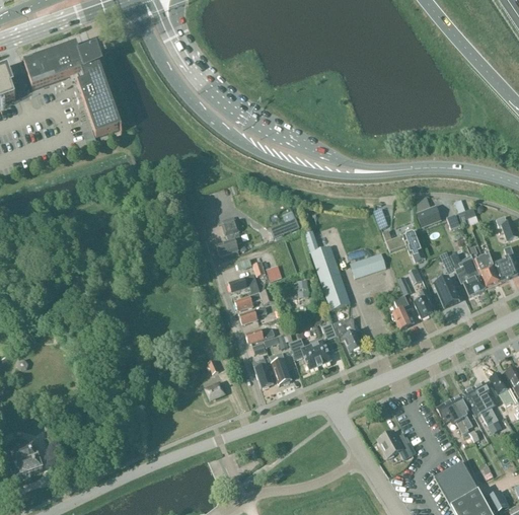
[(81,59),(76,45),(23,63),(32,88),(81,71),(84,81),(77,83),(95,137),(120,128),(121,131),(122,131),(95,54),(81,59)]
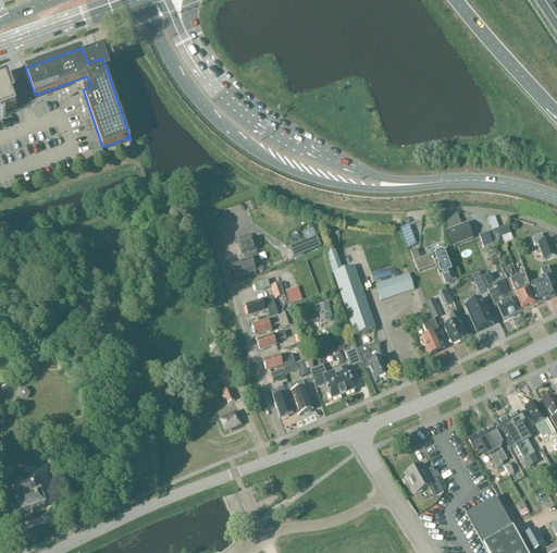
[(0,110),(16,106),(5,75),(0,76),(0,110)]
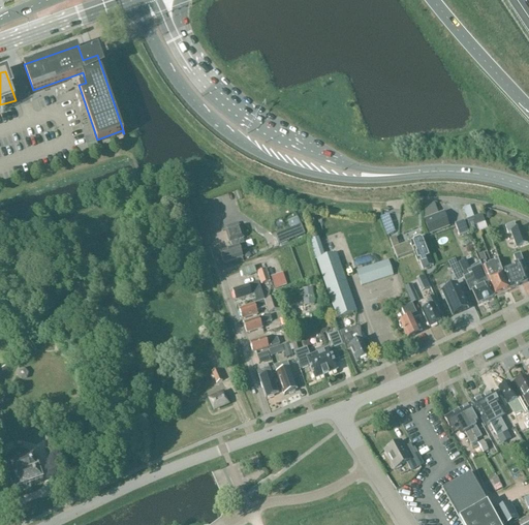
[(85,134),(87,143),(89,146),(97,144),(93,131),(85,134)]
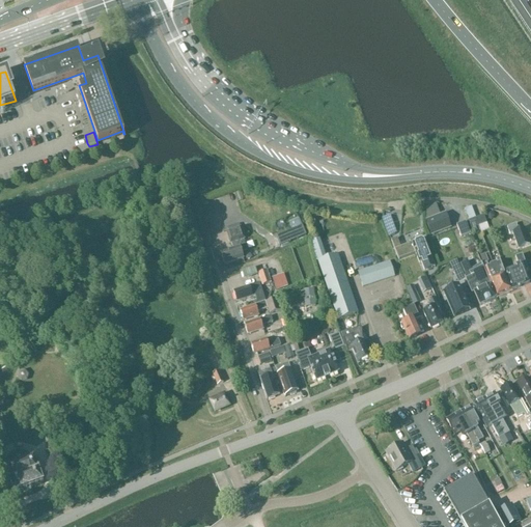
[(452,225),(447,212),(427,218),(432,232),(452,225)]
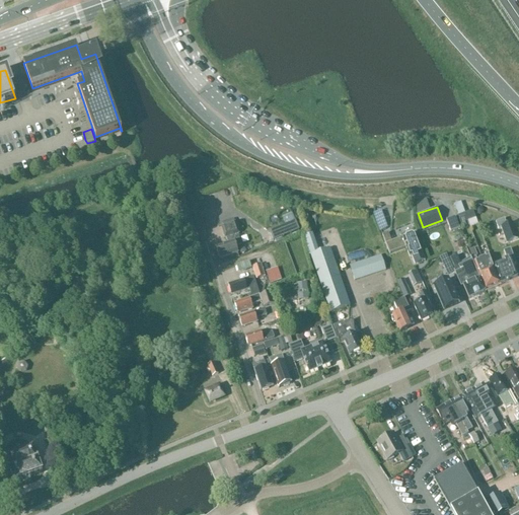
[(465,210),(468,217),(475,215),(472,207),(465,210)]
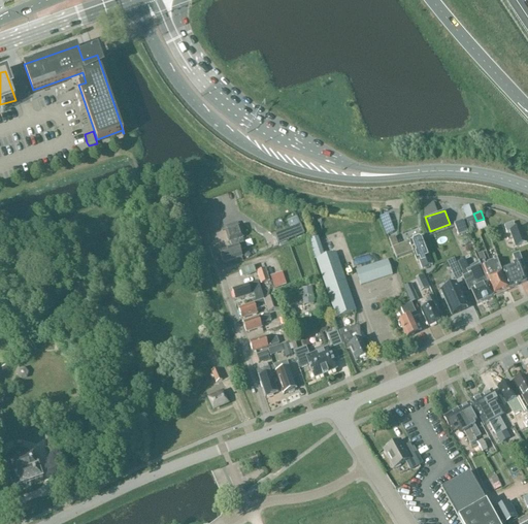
[(465,216),(468,224),(476,221),(473,214),(465,216)]
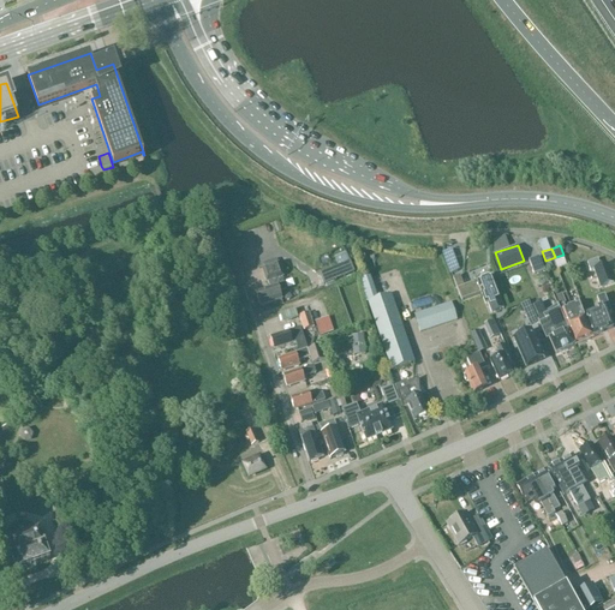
[(529,257),(533,270),(544,267),(539,253),(529,257)]
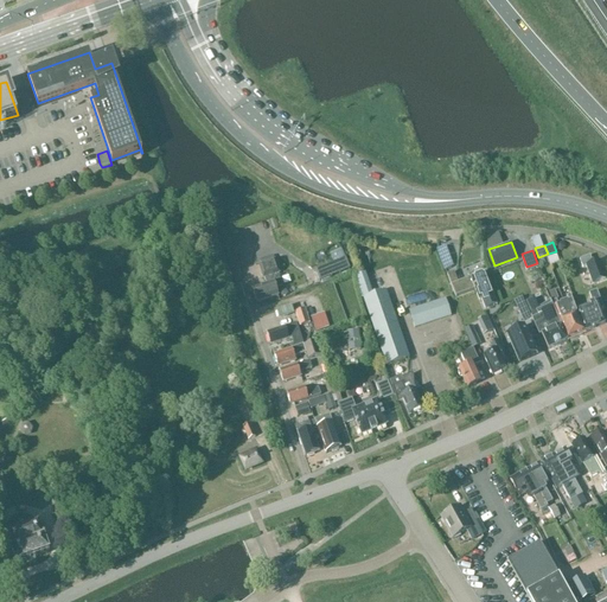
[(606,275),(599,257),(592,260),(589,253),(579,256),(582,264),(586,263),(592,281),(606,275)]
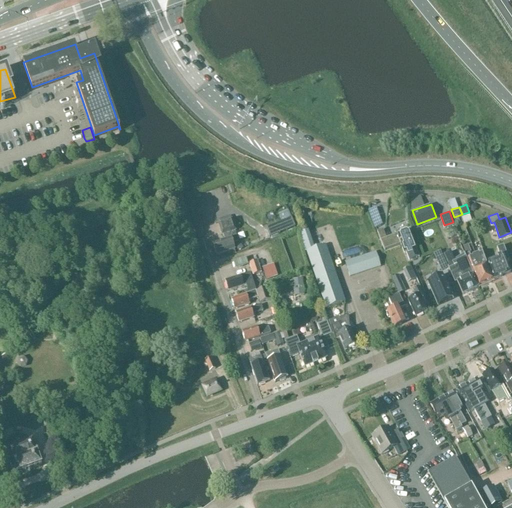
[(225,237),(212,241),(216,252),(234,246),(232,240),(238,238),(235,228),(236,227),(232,215),(231,215),(219,219),(218,220),(222,232),(223,232),(225,237)]
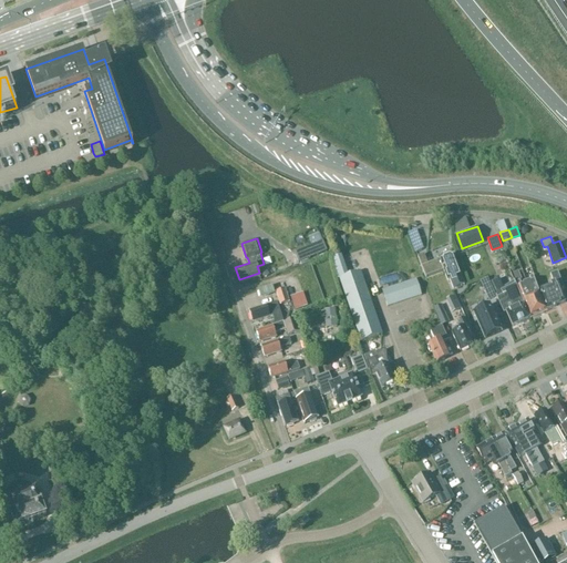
[(322,238),(295,249),(298,259),(327,248),(322,238)]
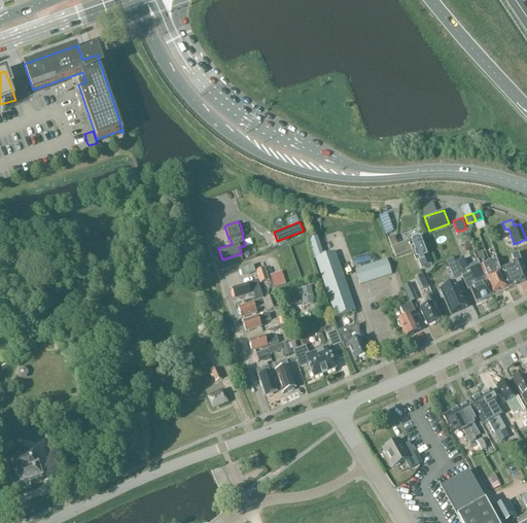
[(394,234),(388,236),(394,254),(412,248),(416,257),(418,256),(421,265),(431,262),(425,245),(420,233),(397,241),(394,234)]
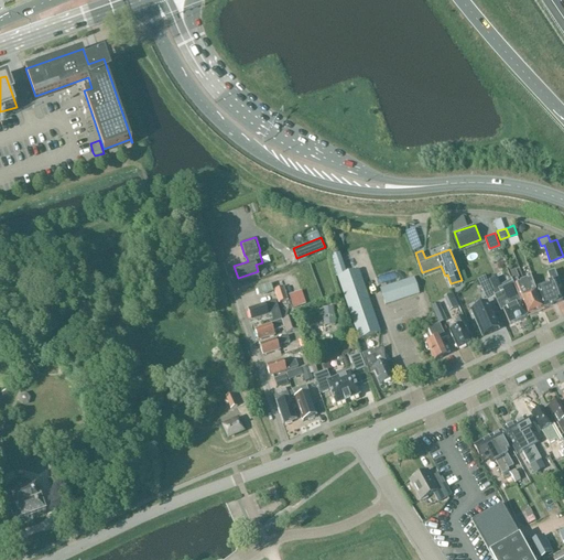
[(329,256),(332,267),(344,264),(339,250),(329,254),(329,256)]
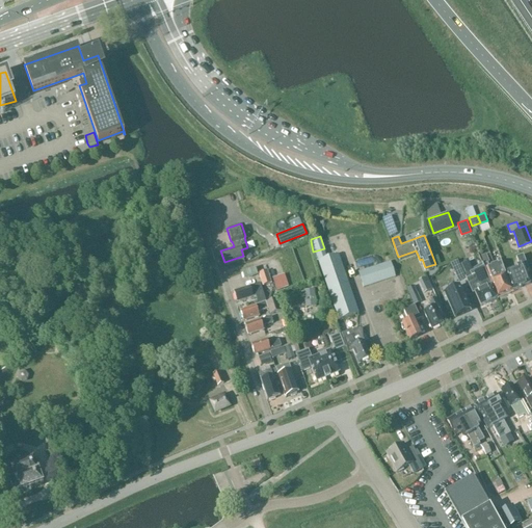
[(313,252),(315,257),(316,260),(318,259),(338,318),(358,311),(339,252),(326,256),(324,248),(313,252)]
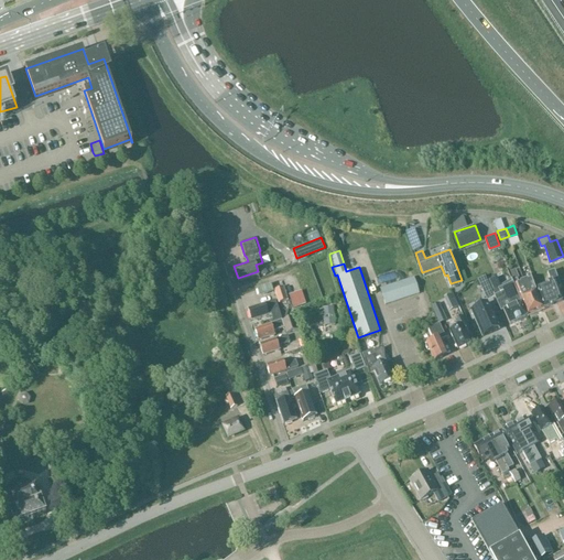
[(546,270),(550,279),(537,284),(543,305),(562,297),(557,284),(560,283),(553,267),(546,270)]
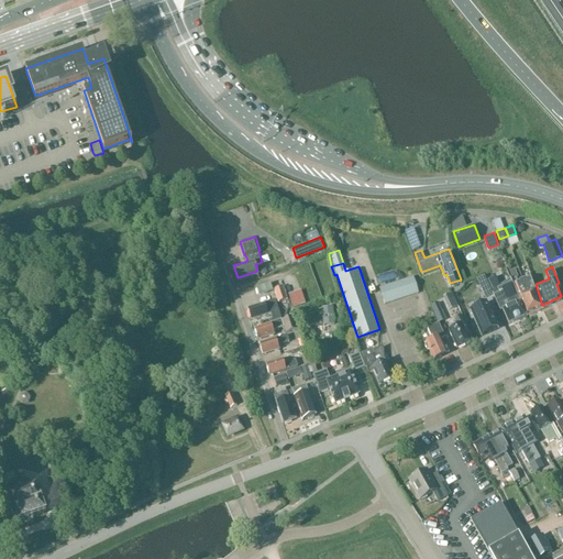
[(522,276),(534,309),(542,306),(534,285),(529,270),(526,271),(527,275),(522,276)]
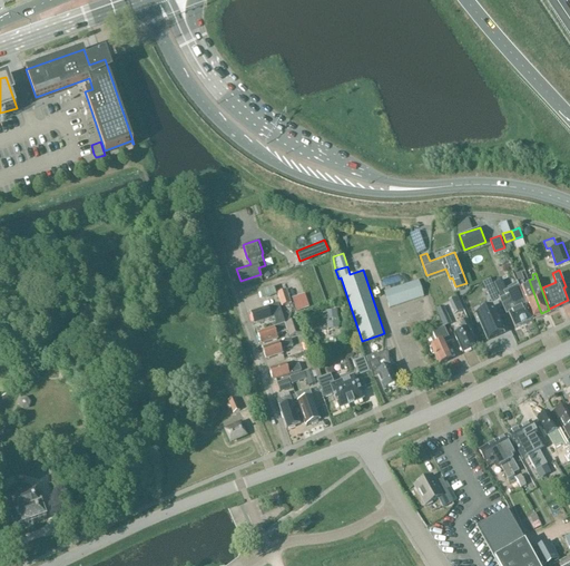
[(419,277),(383,289),(389,305),(424,294),(419,277)]
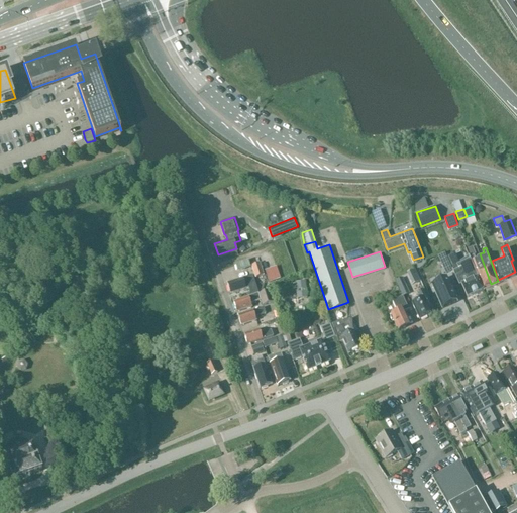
[(483,287),(491,284),(480,253),(476,255),(474,251),(471,253),(483,287)]
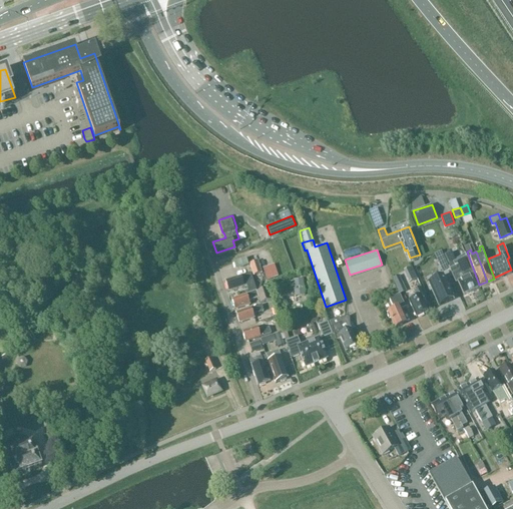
[(441,250),(434,253),(437,260),(443,258),(441,250)]
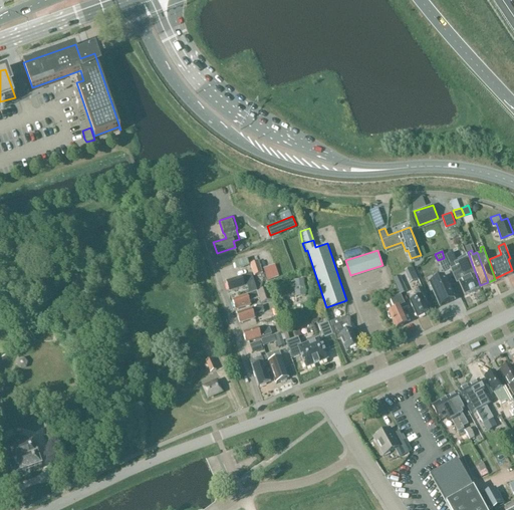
[(448,263),(453,275),(456,274),(464,293),(480,285),(475,274),(476,274),(472,266),(466,251),(448,263)]
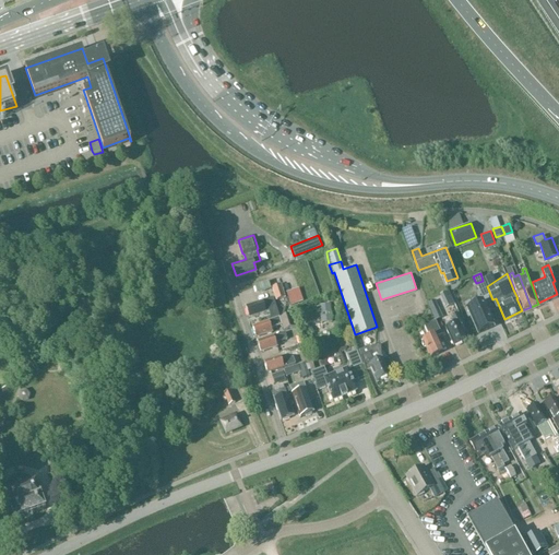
[(281,282),(272,284),(276,296),(284,294),(281,282)]
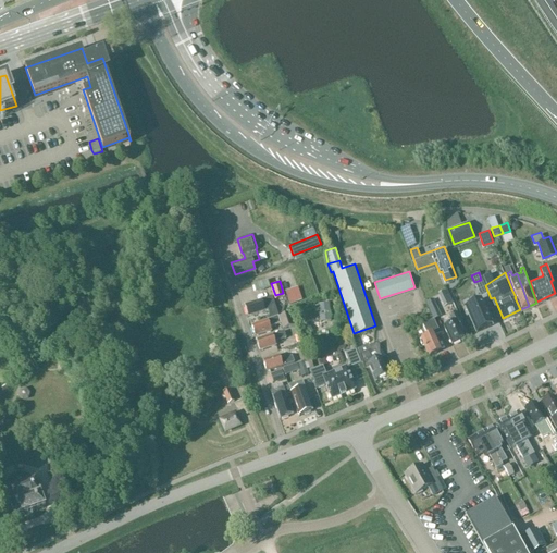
[(298,284),(285,289),(289,302),(302,297),(298,284)]
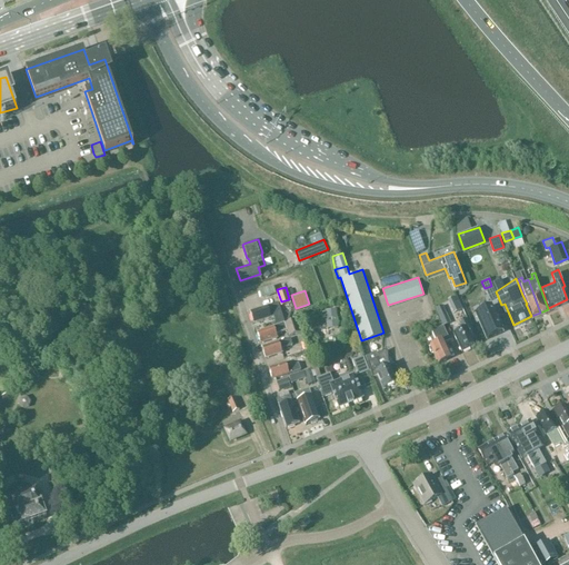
[(279,307),(277,300),(250,309),(253,320),(270,315),(273,314),(277,323),(283,319),(279,307)]
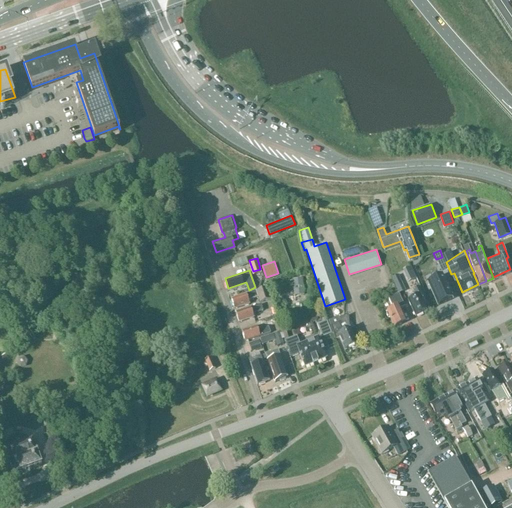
[(398,273),(391,276),(398,290),(405,287),(398,273)]
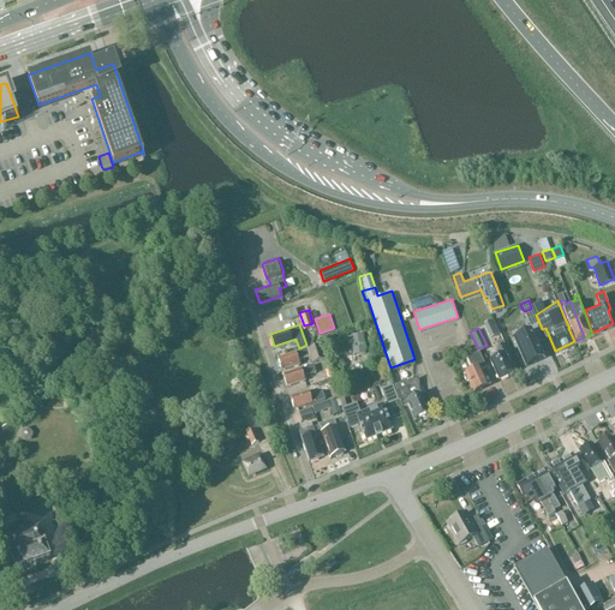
[(532,328),(514,335),(526,363),(544,356),(532,328)]
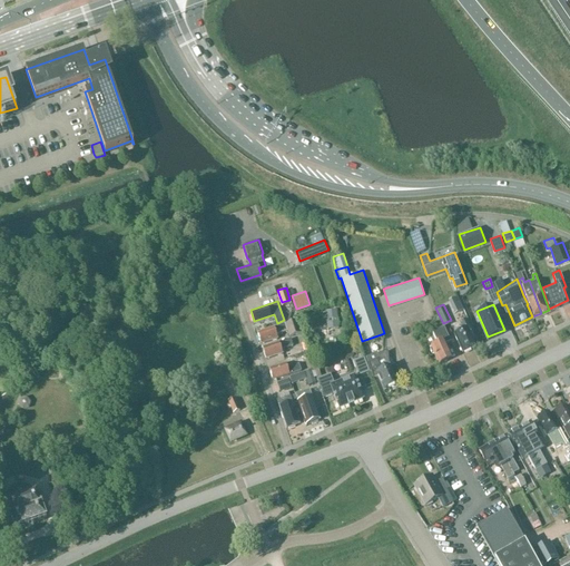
[(473,334),(470,325),(465,316),(460,319),(463,328),(454,332),(462,349),(475,343),(471,335),(473,334)]
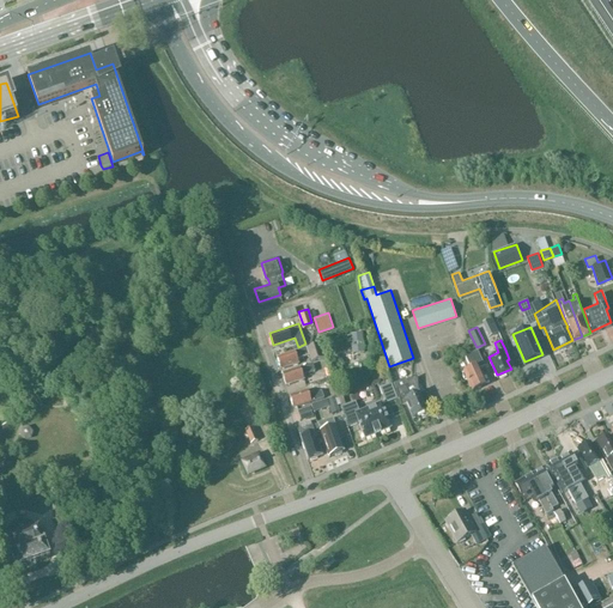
[(307,345),(309,352),(311,359),(323,356),(319,341),(307,345)]
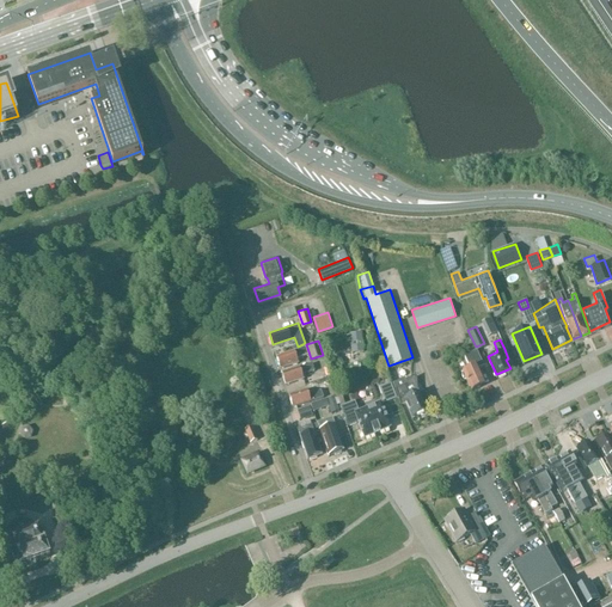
[(308,351),(306,344),(276,355),(280,366),(298,360),(297,356),(308,351)]
